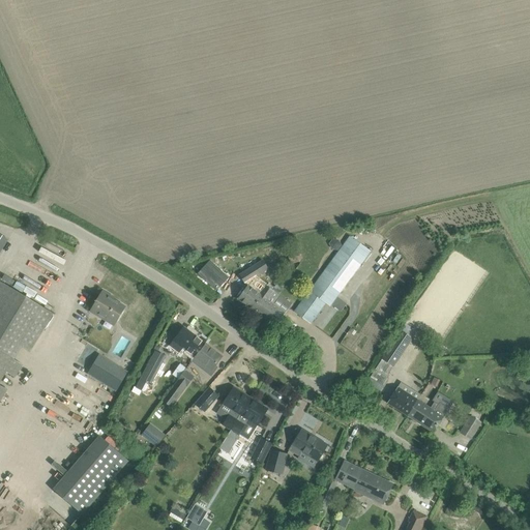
[(330,306),(350,278),(370,252),(350,237),(295,312),(311,323),(326,303),(330,306)]
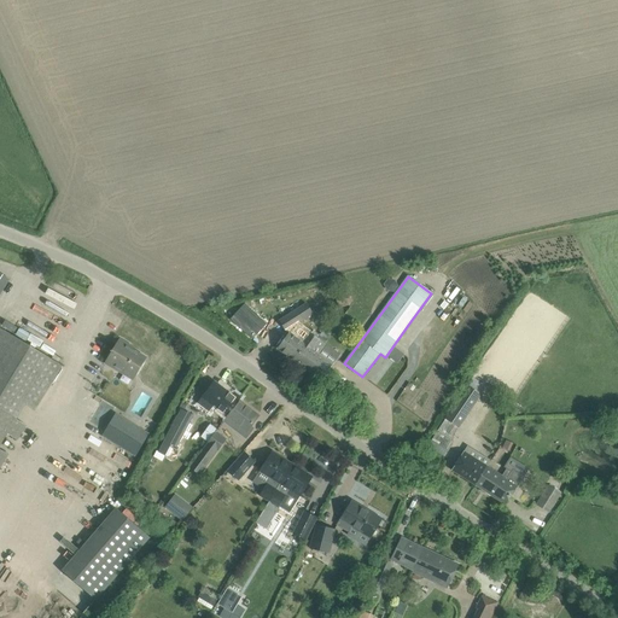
[(339,308),(349,305),(349,302),(351,302),(348,290),(344,291),(343,286),(334,290),(336,293),(334,293),(339,308)]
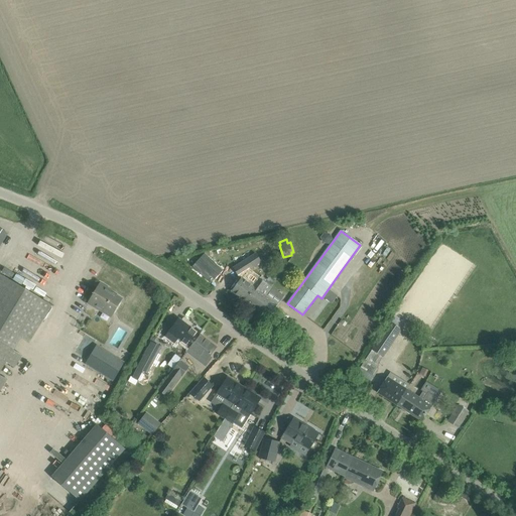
[(264,247),(256,252),(234,267),(240,275),(262,261),(259,257),(267,252),(264,247)]
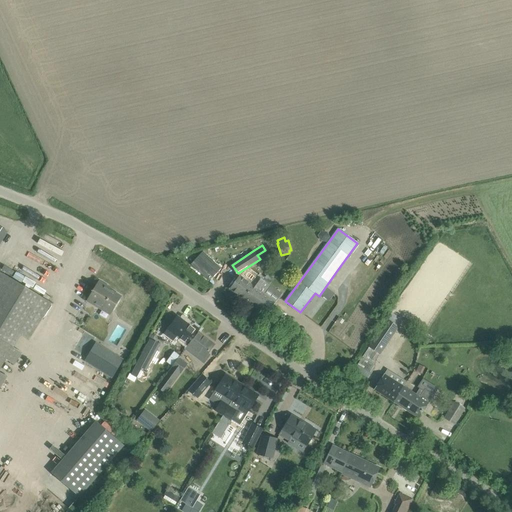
[(266,288),(269,284),(279,270),(273,266),(263,280),(257,276),(251,284),(239,276),(230,289),(244,299),(253,286),(258,290),(258,289),(262,285),(266,288)]
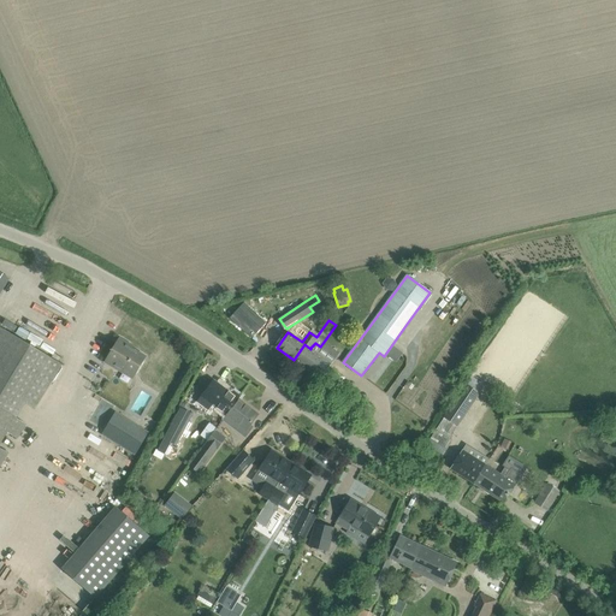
[(63,363),(0,325),(0,467),(9,452),(0,446),(0,443),(7,431),(18,438),(27,424),(17,418),(25,403),(35,409),(63,363)]
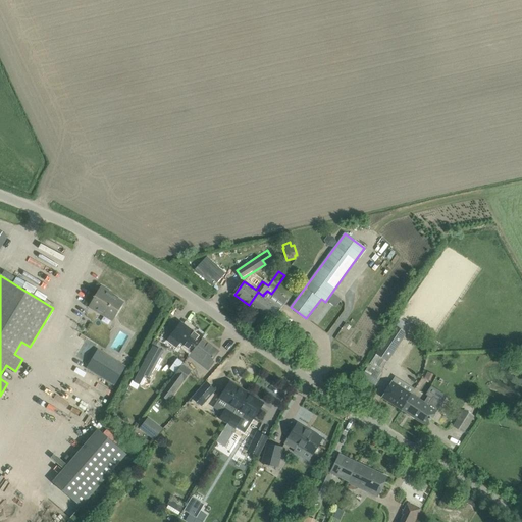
[(112,321),(118,311),(123,302),(107,293),(108,291),(101,286),(89,307),(112,321)]
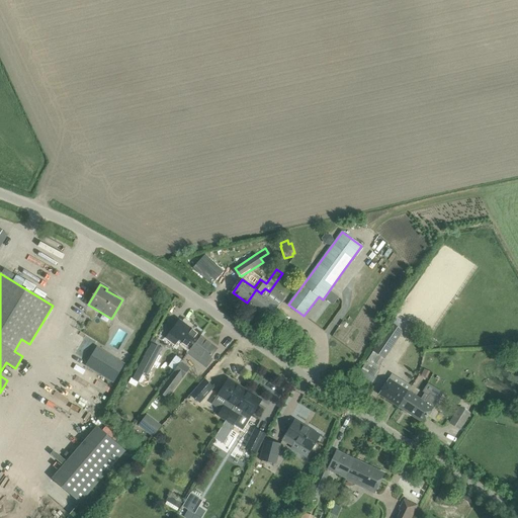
[(278,306),(261,292),(261,293),(256,289),(247,303),(269,319),(278,306)]
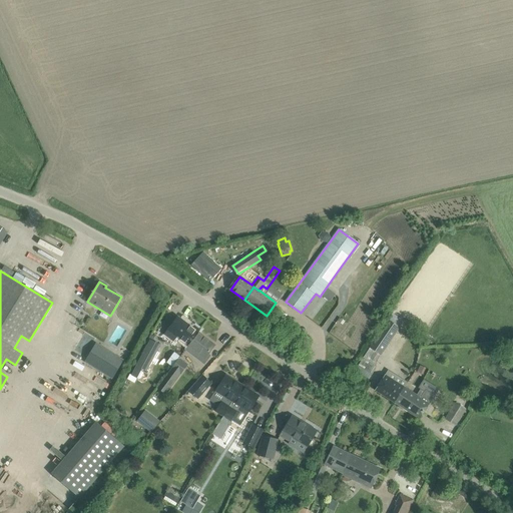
[(188,346),(198,333),(198,332),(178,317),(167,330),(168,331),(164,336),(173,342),(176,337),(188,346)]
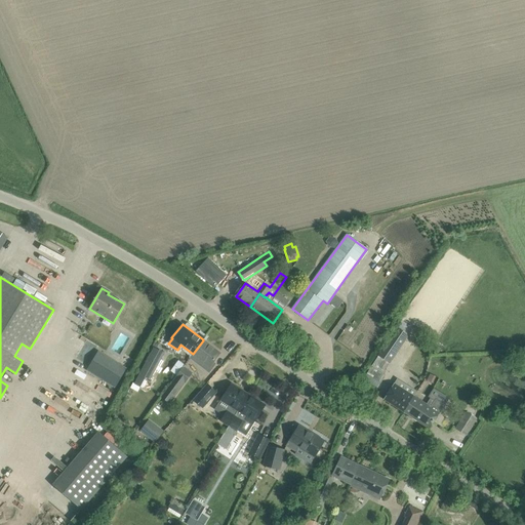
[(390,363),(409,334),(398,326),(378,355),(390,363)]
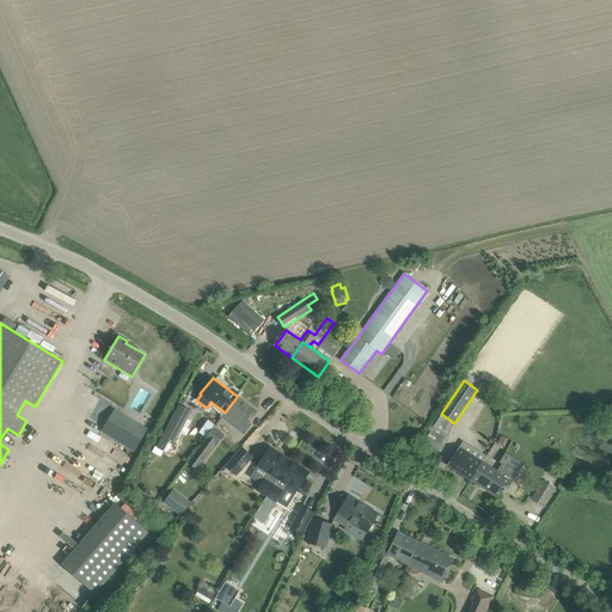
[(221,417),(243,434),(250,424),(248,422),(256,411),(237,397),(225,412),(221,417)]
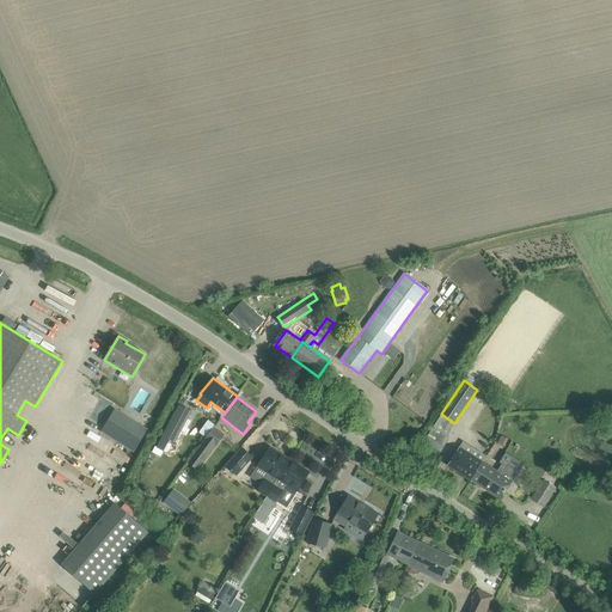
[(179,405),(157,447),(164,451),(170,440),(175,444),(191,411),(183,407),(179,405)]
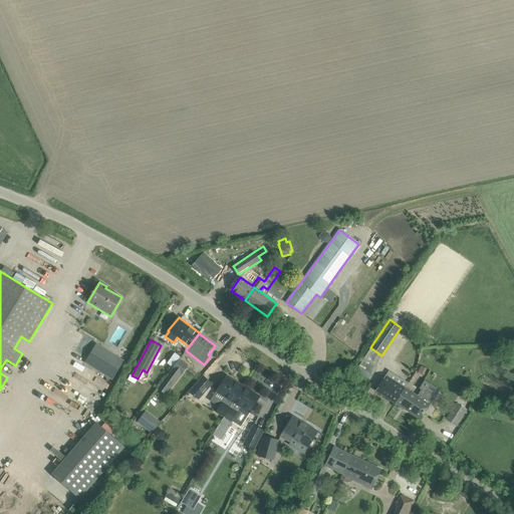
[(94,342),(82,361),(111,379),(123,360),(94,342)]
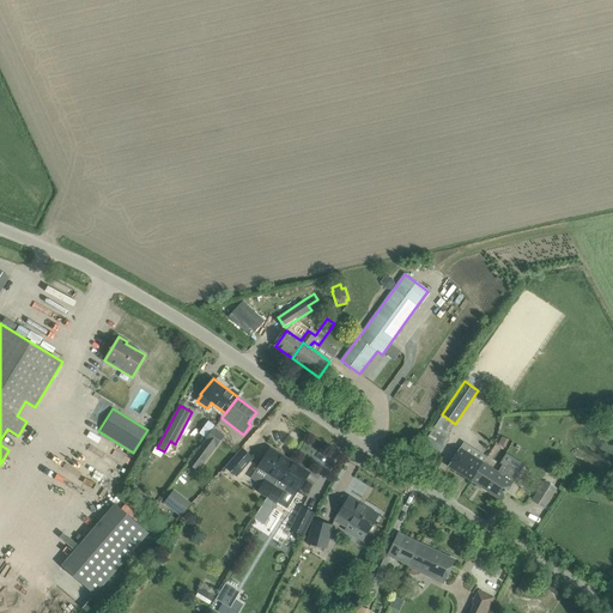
[(213,429),(216,426),(204,417),(194,430),(192,434),(195,437),(190,444),(198,450),(213,429)]
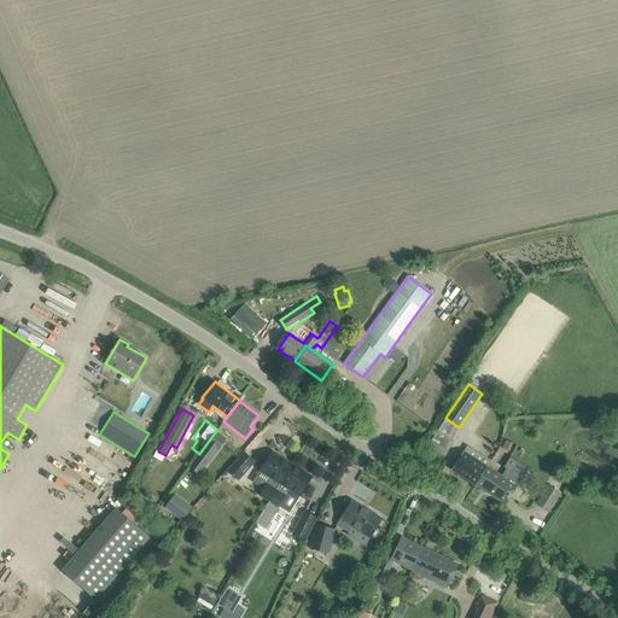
[(199,473),(225,439),(215,432),(199,454),(190,466),(199,473)]
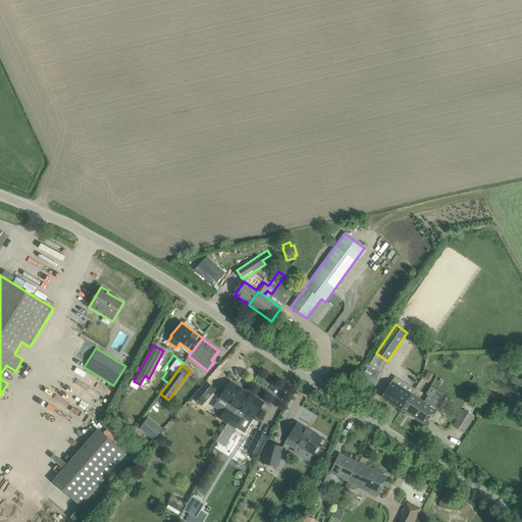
[(192,399),(201,406),(215,389),(207,381),(192,399)]
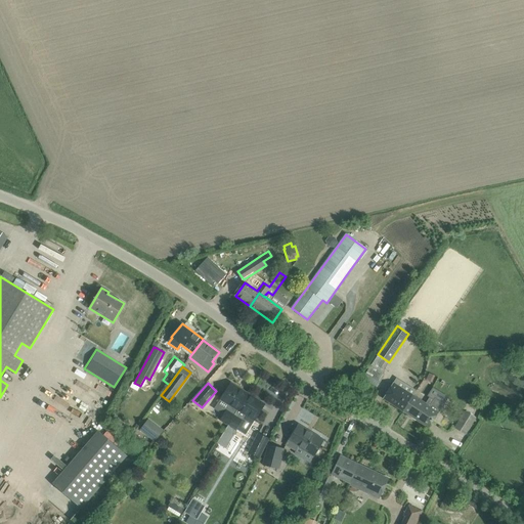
[(220,420),(228,425),(248,394),(230,383),(220,399),(229,405),(220,420)]
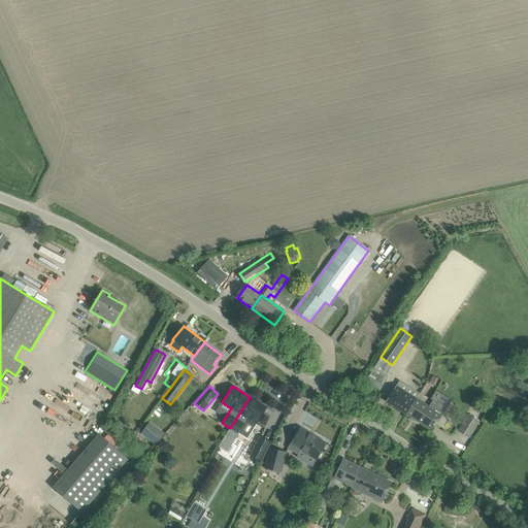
[(386,401),(406,415),(416,399),(396,386),(386,401)]
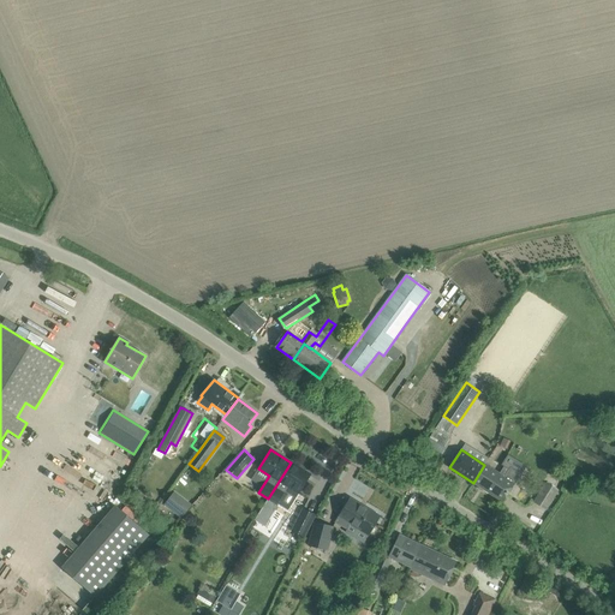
[(288,487),(299,494),(311,475),(291,463),(268,499),(255,519),(264,525),(288,487)]
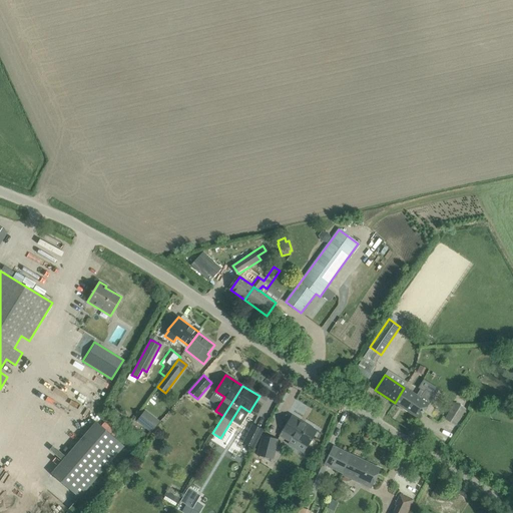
[(416,396),(404,388),(395,403),(420,419),(429,404),(428,404),(429,402),(430,403),(434,396),(426,390),(425,392),(420,389),(416,396)]
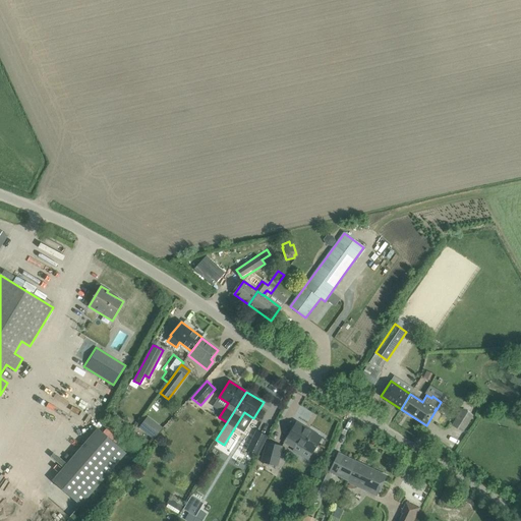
[(453,425),(463,430),(470,419),(473,420),(475,416),(474,415),(463,408),(453,425)]
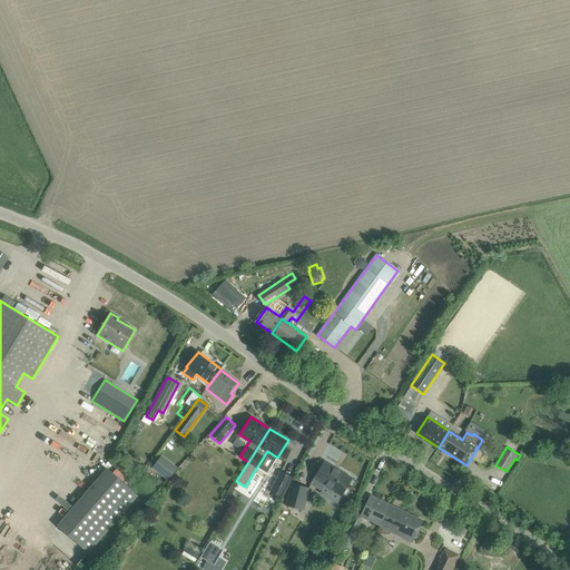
[(169,480),(177,469),(161,457),(153,468),(169,480)]
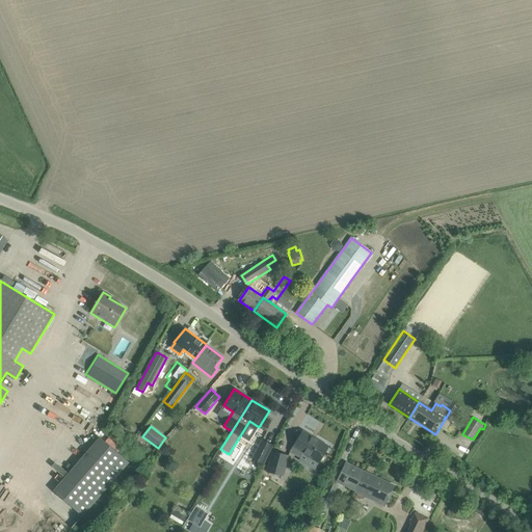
[(302,453),(319,463),(328,447),(302,431),(290,451),(300,457),(302,453)]
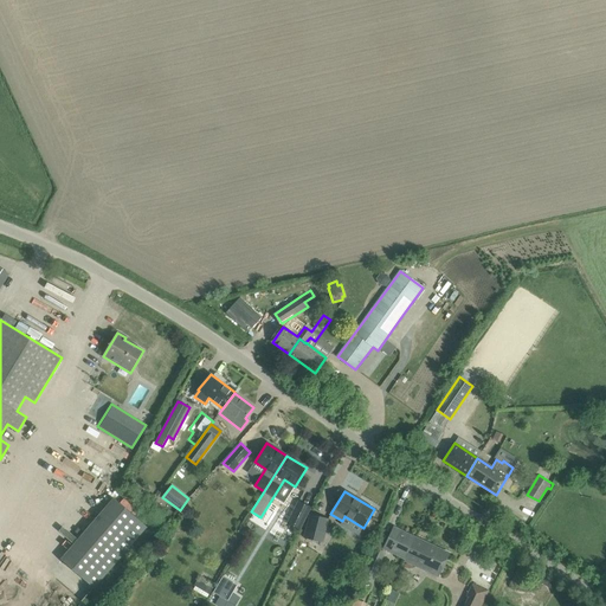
[(94,591),(146,527),(108,497),(57,561),(94,591)]
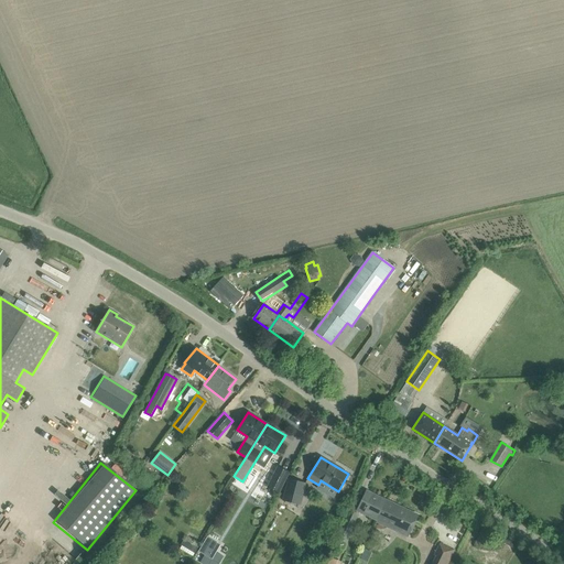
[(289,472),(278,466),(268,487),(279,494),(289,472)]
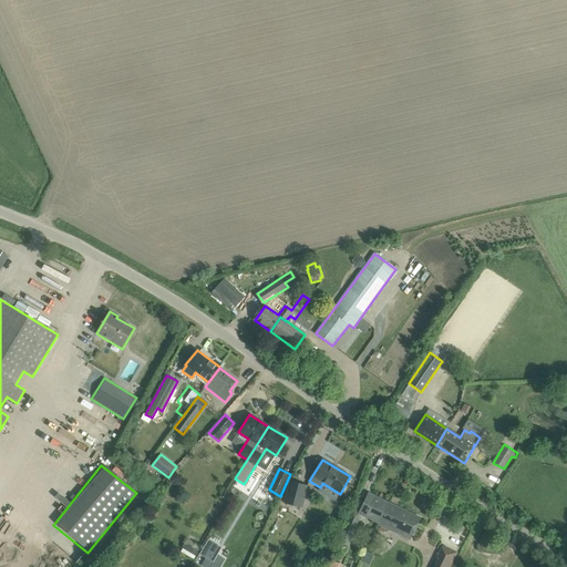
[(290,482),(285,504),(301,508),(307,485),(290,482)]
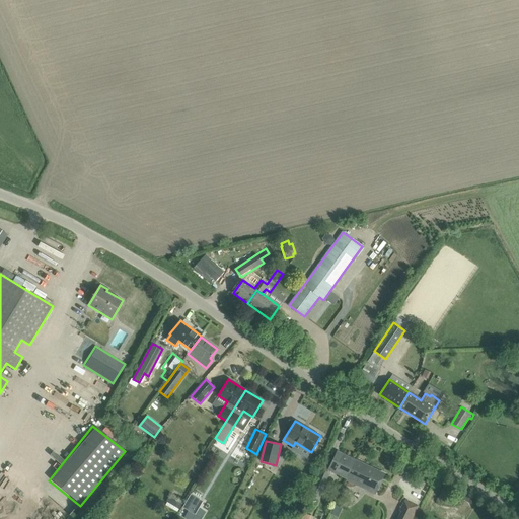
[(338,452),(332,461),(328,470),(347,478),(346,479),(347,480),(356,461),(338,452)]
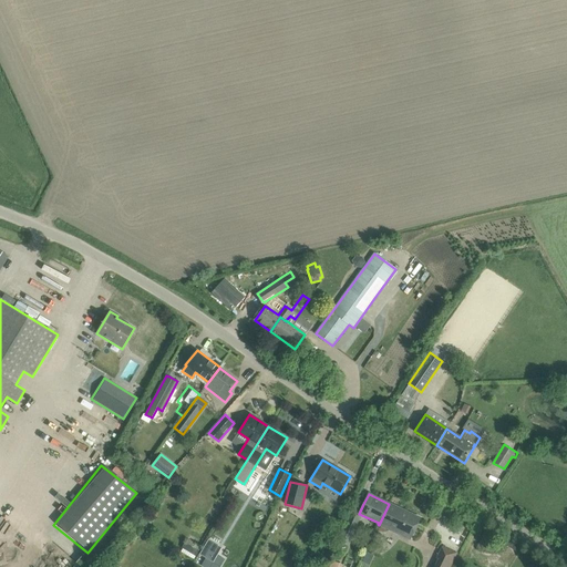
[(303,513),(315,516),(319,503),(308,500),(303,513)]
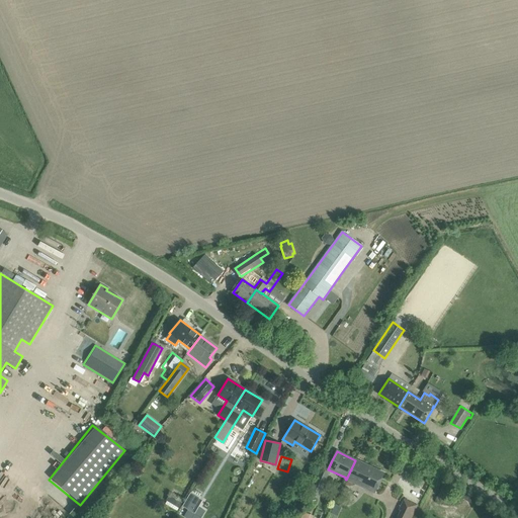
[(355,460),(346,480),(374,493),(383,473),(355,460)]
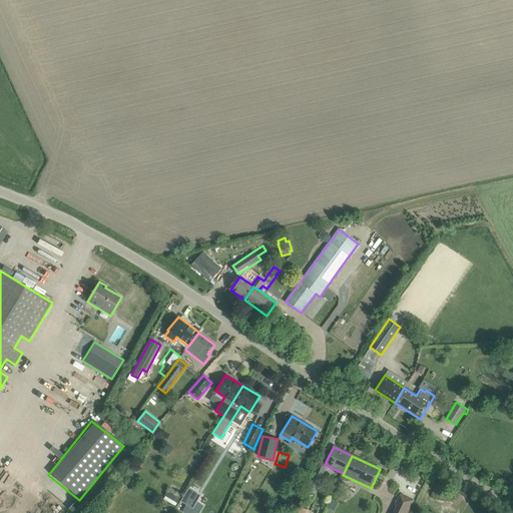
[(318,463),(307,489),(316,493),(327,467),(318,463)]
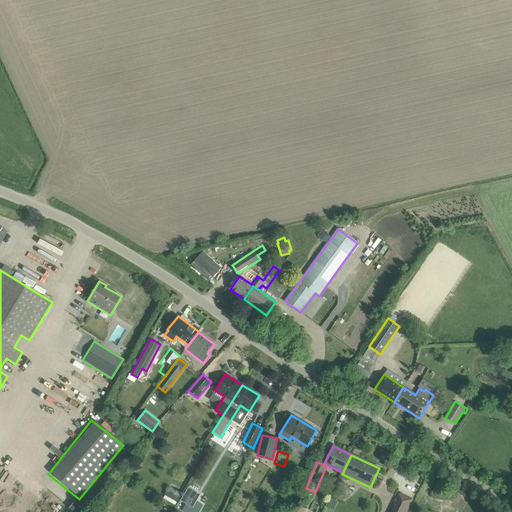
[(188,488),(180,502),(185,505),(192,509),(196,502),(200,495),(188,488)]
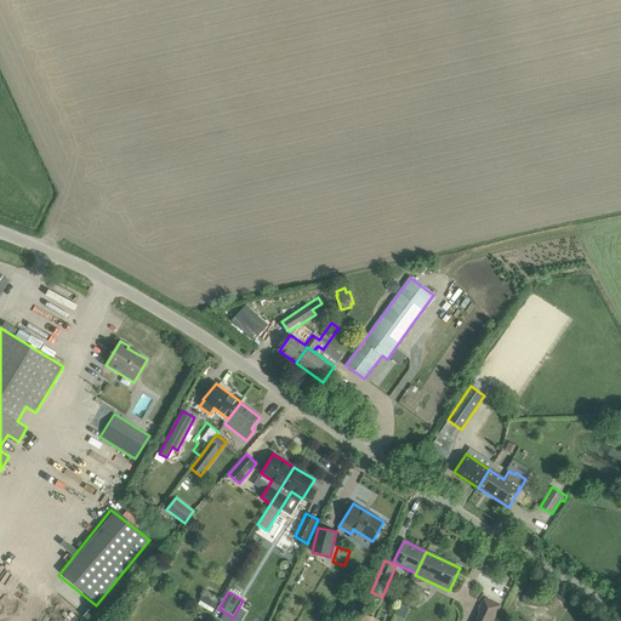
[(201,593),(197,604),(215,611),(220,602),(201,593)]
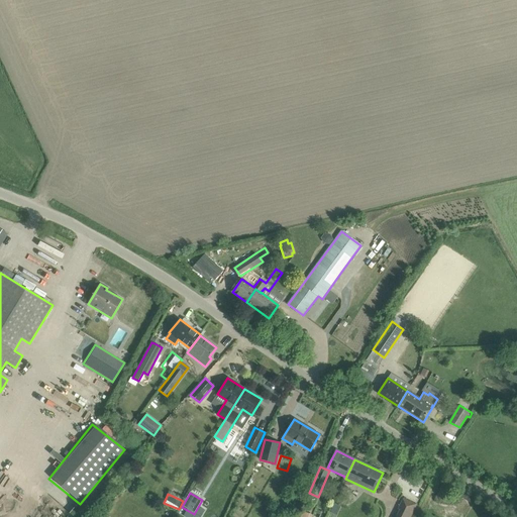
[(410,516),(417,504),(404,497),(399,508),(401,509),(396,516),(410,516)]
